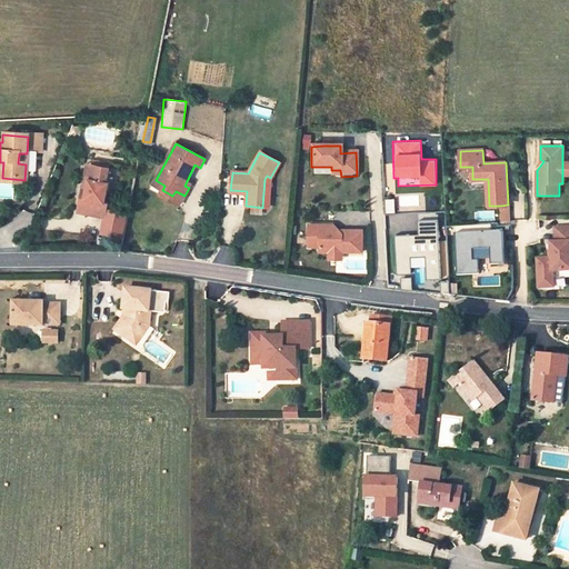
[(89,162),(83,197),(80,196),(78,211),(107,217),(109,201),(105,201),(108,181),(106,180),(109,166),(89,162)]
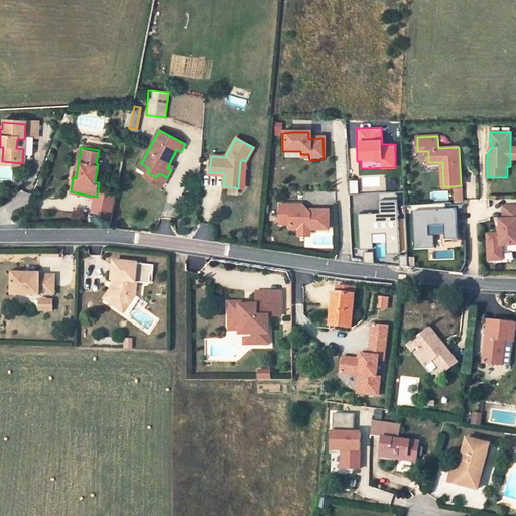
[(139,168),(147,172),(149,168),(141,163),(139,168)]
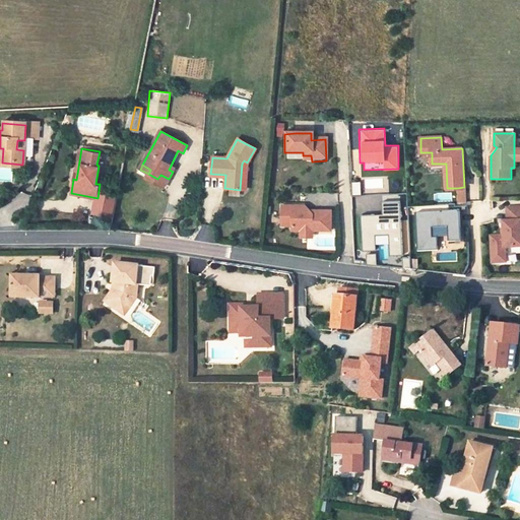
[(146,179),(156,184),(157,179),(148,174),(146,179)]
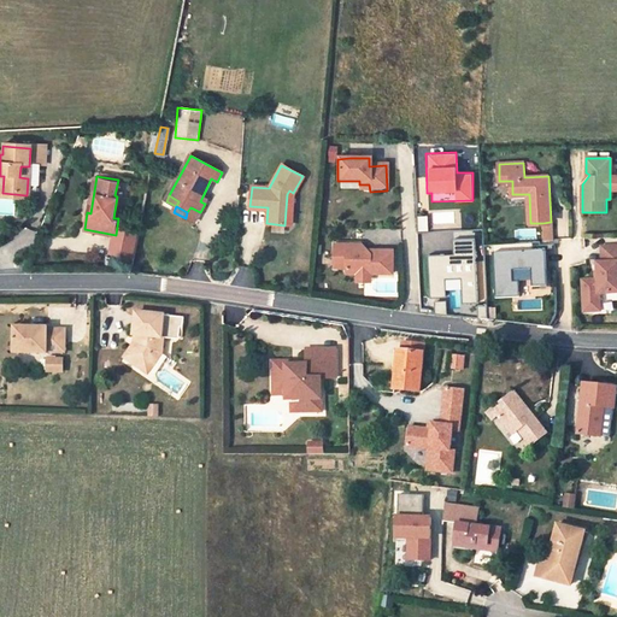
[(200,212),(191,207),(187,212),(186,218),(195,223),(200,212)]
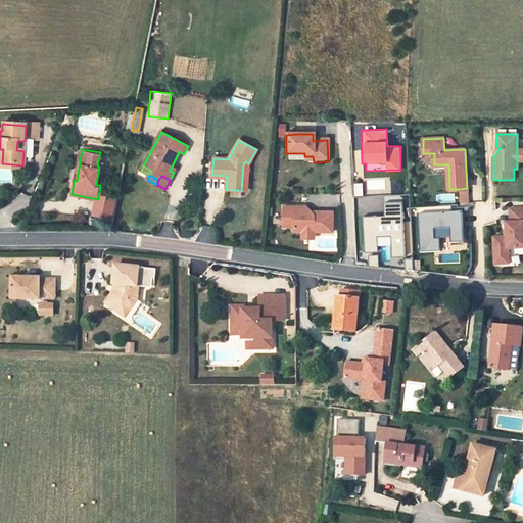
[(467,188),(460,189),(461,204),(470,203),(470,188),(467,188)]
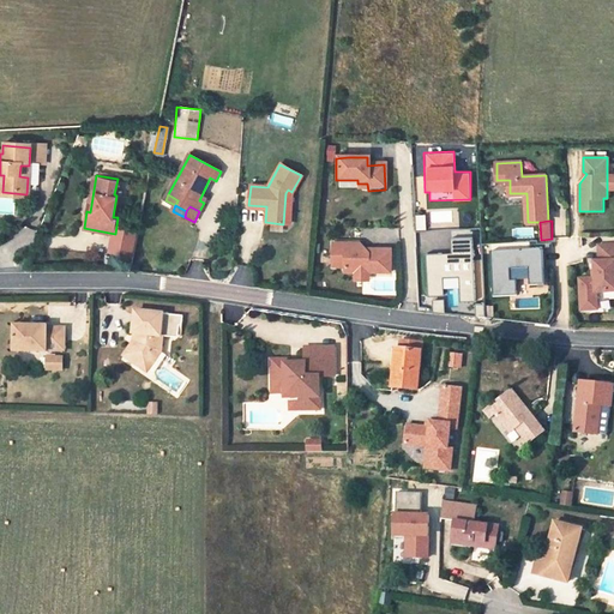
[(357,242),(331,242),(331,266),(343,266),(343,272),(353,272),(367,272),(389,272),(389,248),(371,248),(368,252),(357,242)]
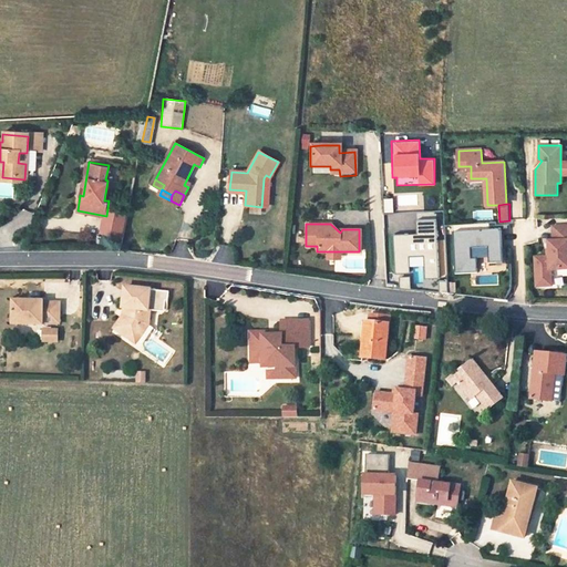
[(566,226),(553,227),(553,241),(548,243),(549,257),(550,271),(566,269),(566,226)]
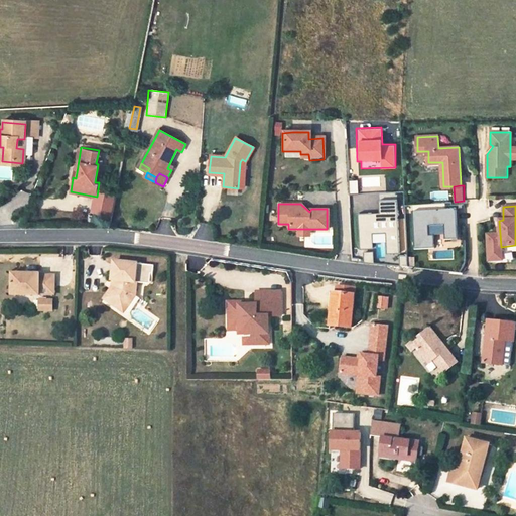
[(500,234),(487,235),(488,261),(501,261),(501,247),(500,234)]
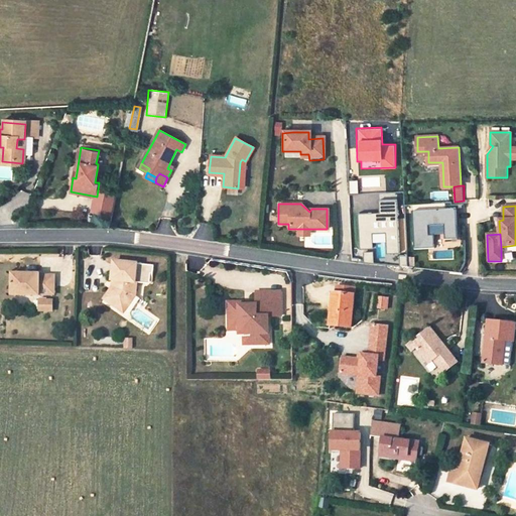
[(135,264),(112,263),(110,280),(114,280),(114,288),(106,302),(120,311),(128,301),(128,296),(135,296),(136,282),(134,282),(135,280),(151,280),(152,264),(135,264)]
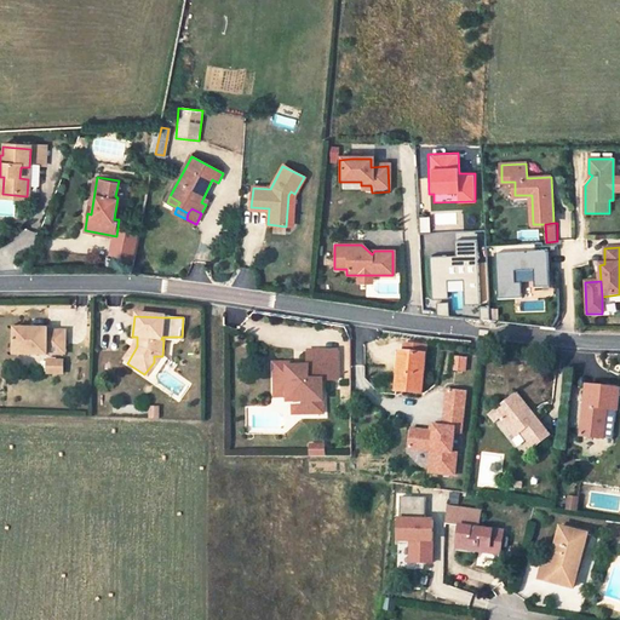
[(62,354),(63,331),(45,329),(45,327),(15,326),(12,354),(44,355),(45,352),(62,354)]
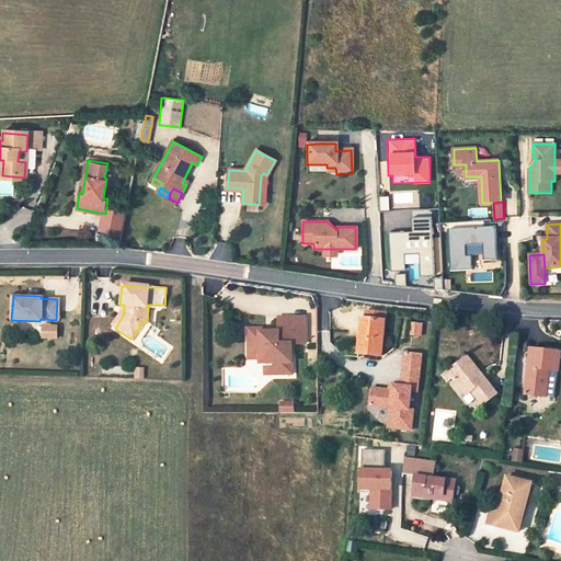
[(119,305),(115,329),(124,313),(124,305),(119,305)]
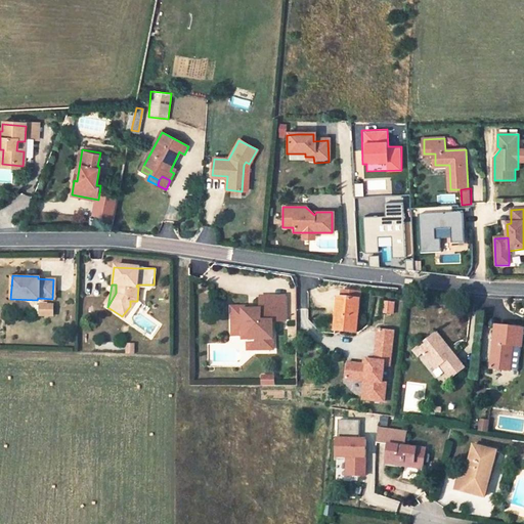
[(342,291),(342,298),(359,300),(361,300),(362,292),(342,291)]
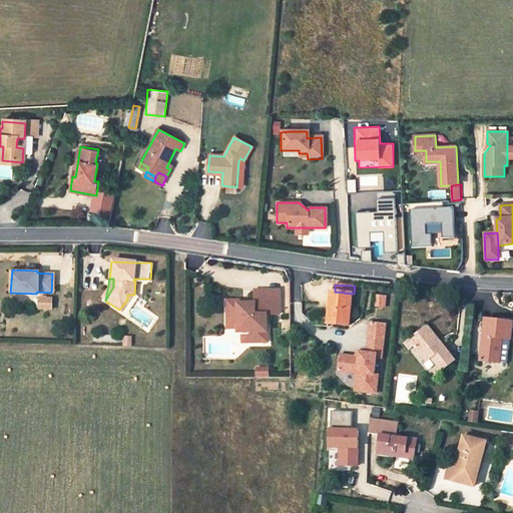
[(236,299),(225,299),(226,324),(238,324),(245,331),(247,331),(247,341),(259,341),(259,330),(266,330),(266,313),(278,313),(278,289),(259,289),(259,297),(253,297),(253,302),(248,302),(248,304),(242,304),(242,302),(236,302),(236,299)]
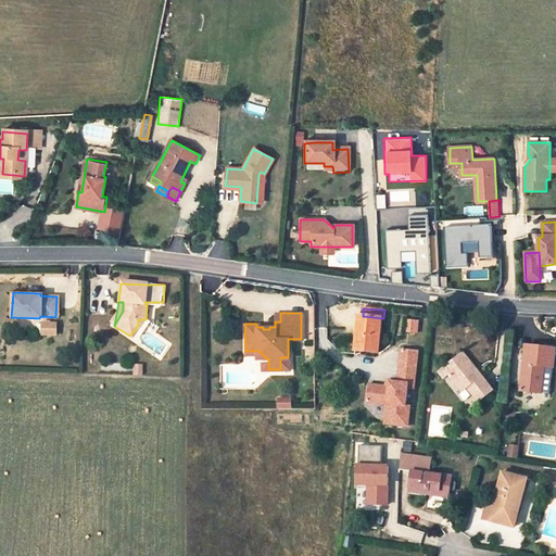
[(378,353),(381,318),(363,316),(358,316),(355,351),(361,351),(361,356),(368,356),(368,359),(377,359),(378,353)]
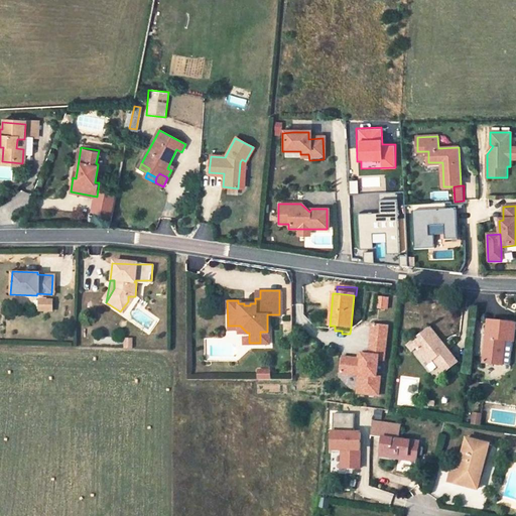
[(124,314),(135,296),(128,296),(128,301),(120,311),(124,314)]
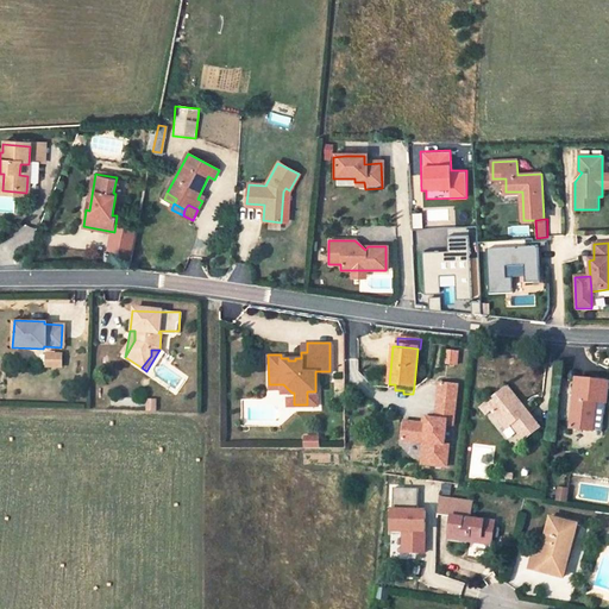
[(444,351),(443,365),(456,366),(457,351),(444,351)]
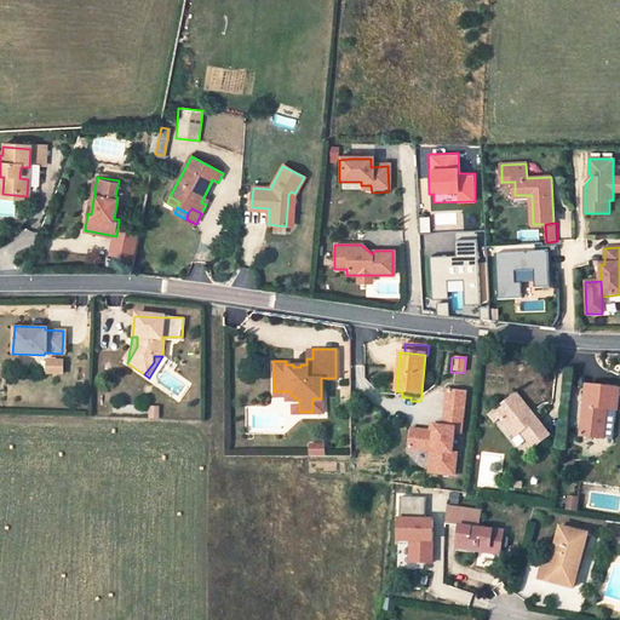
[(45,375),(63,375),(63,359),(45,359),(45,375)]
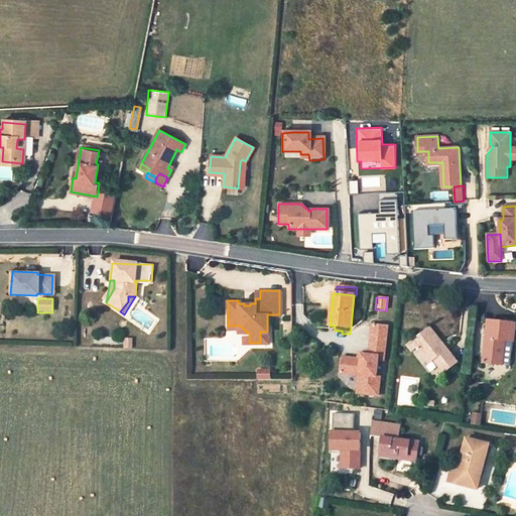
[(486,332),(486,335),(483,362),(502,364),(505,340),(513,341),(515,324),(487,320),(486,332)]
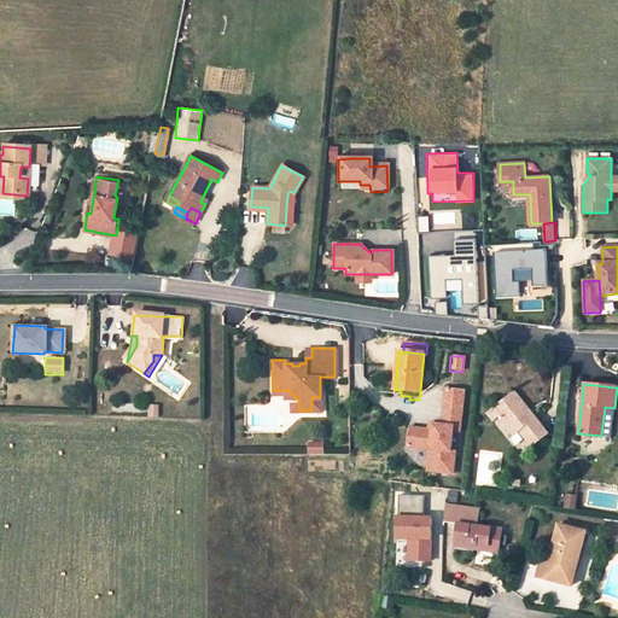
[(287,390),(273,390),(273,394),(284,394),(290,398),(290,410),(298,410),(298,398),(296,398),(287,390)]
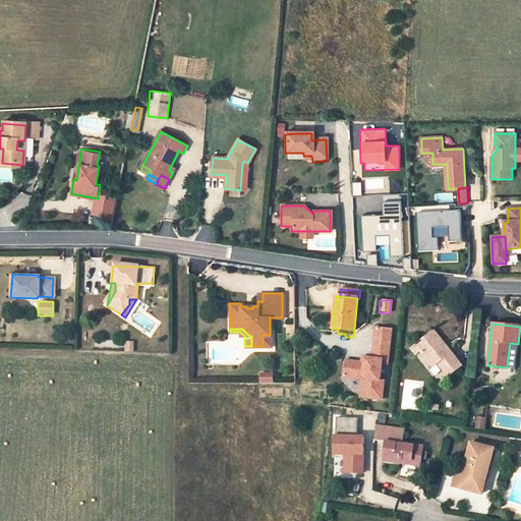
[(392,330),(377,329),(373,359),(366,358),(365,361),(362,361),(346,359),(344,375),(363,378),(361,396),(383,399),(385,381),(381,381),(383,364),(388,364),(392,330)]
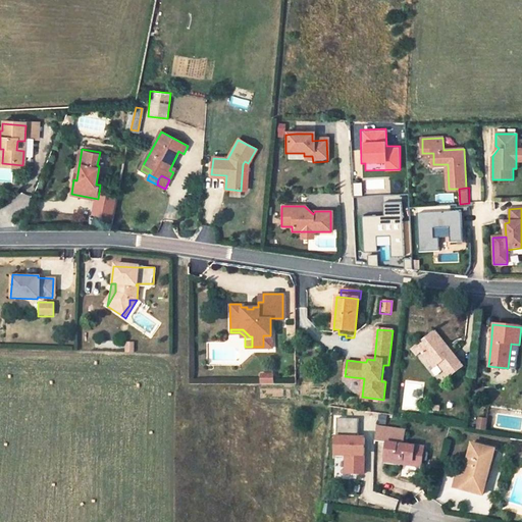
[(416,345),(421,352),(433,368),(438,364),(449,377),(462,366),(434,331),(416,345)]
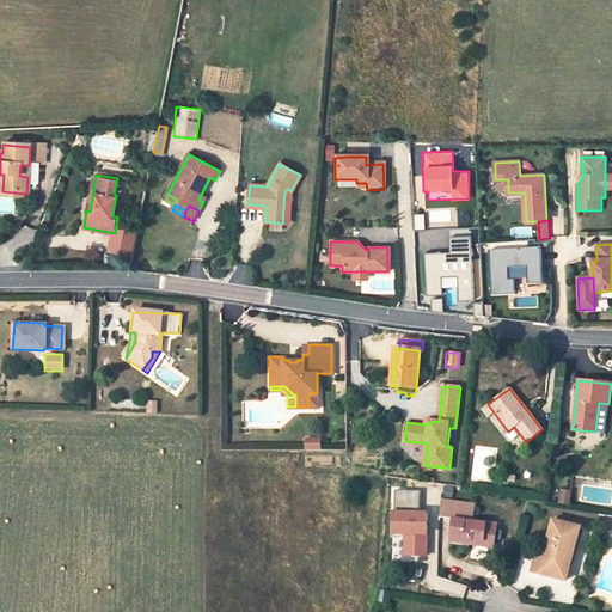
[(609,404),(599,403),(595,432),(605,433),(609,404)]
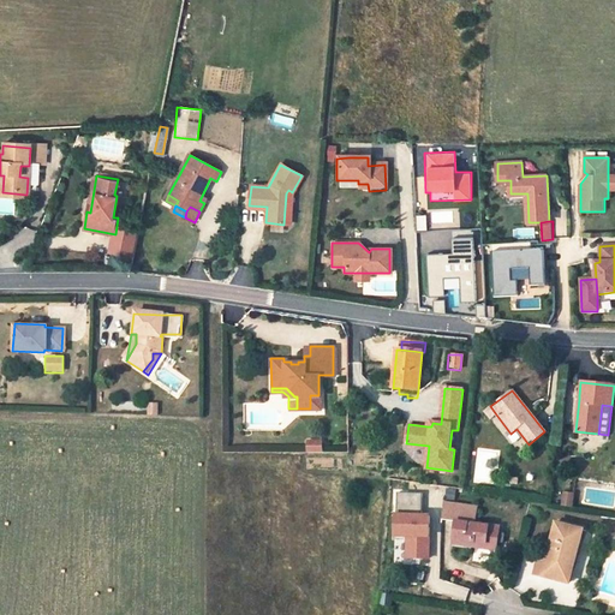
[(496,415),(490,406),(484,411),(490,418),(496,415)]
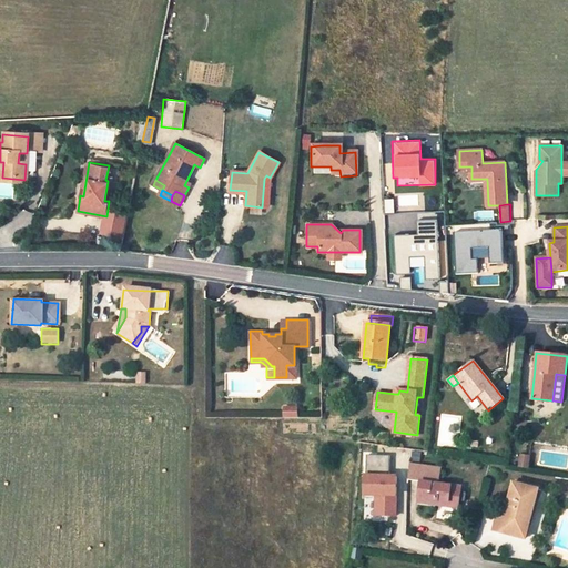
[(295,405),(281,405),(281,416),(295,416),(295,405)]
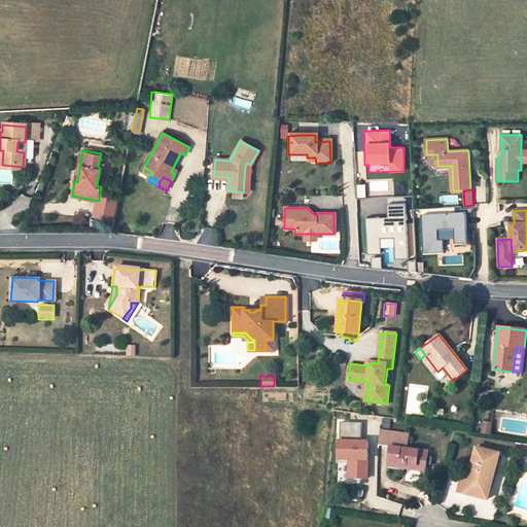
[(483,422),(482,433),(492,434),(493,423),(483,422)]
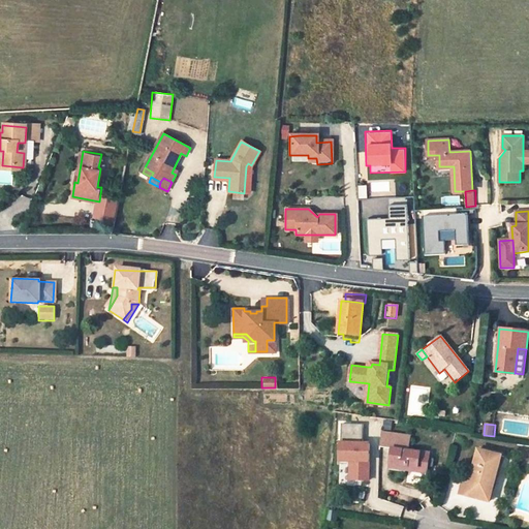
[(340,440),(362,440),(362,425),(341,425),(340,440)]
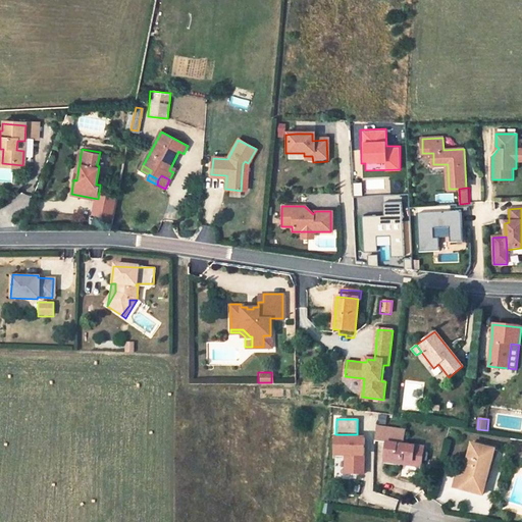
[(364,442),(374,444),(374,441),(376,429),(366,428),(364,442)]
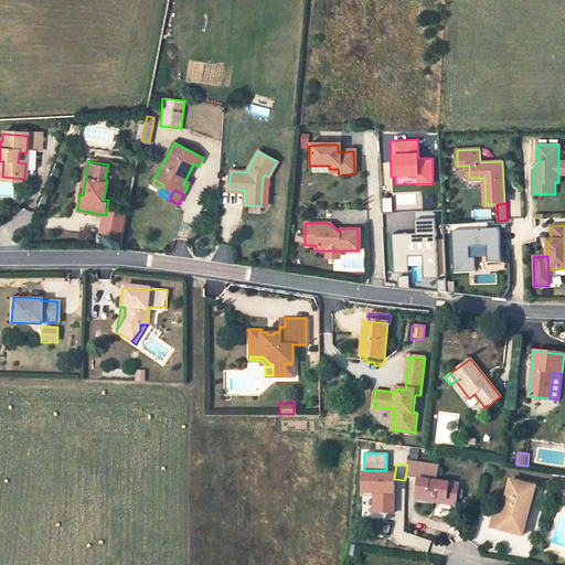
[(419,467),(407,465),(405,478),(419,479),(419,467)]
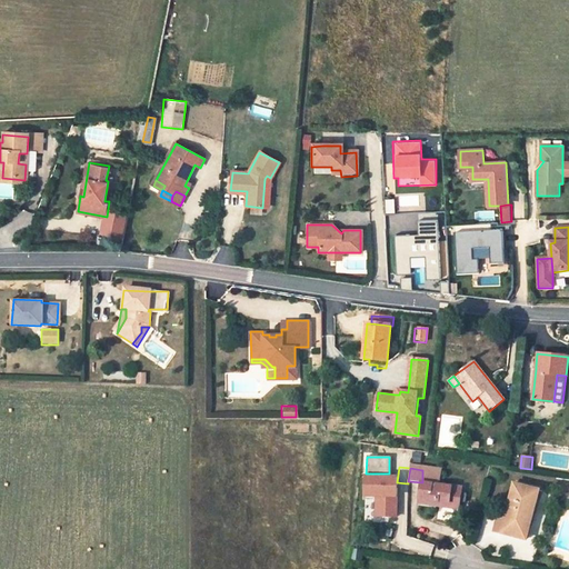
[(466,493),(461,492),(461,487),(438,483),(439,472),(422,470),(422,482),(420,502),(459,509),(460,500),(465,501),(466,493)]
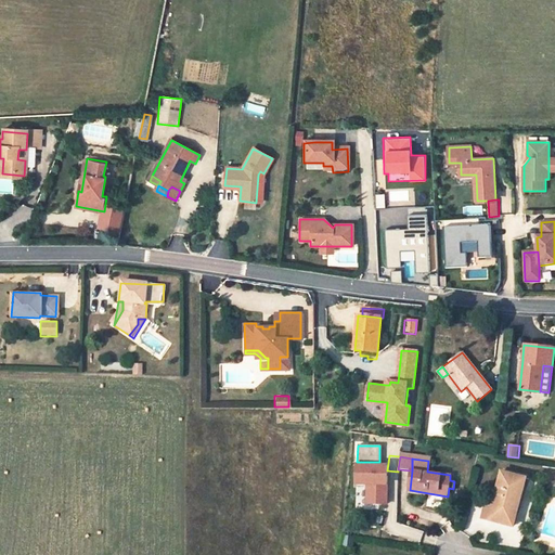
[(364,505),(387,505),(387,464),(352,464),(352,487),(364,487),(364,505)]
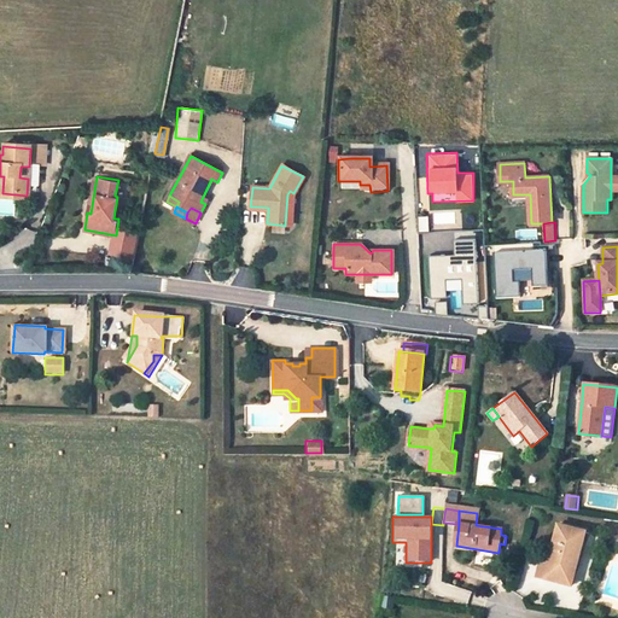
[(578,554),(584,531),(581,530),(560,525),(559,525),(549,563),(570,569),(573,553),(578,554)]
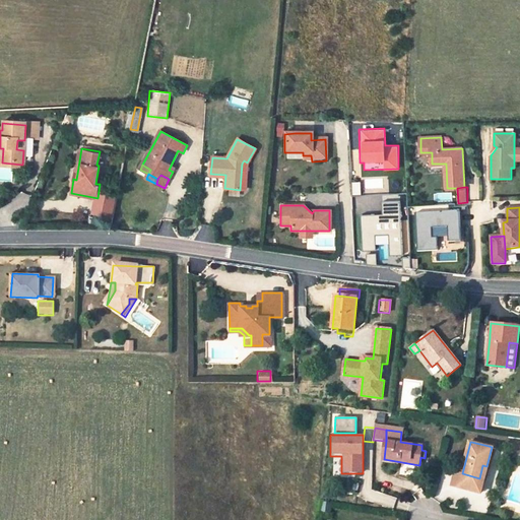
[(484,479),(479,478),(462,473),(456,472),(453,485),(476,492),(481,493),(484,479)]
